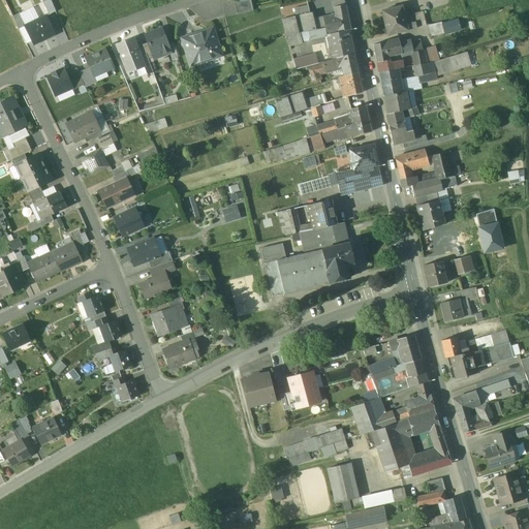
[(50,14),(56,11),(51,0),(47,0),(43,2),(50,14)]
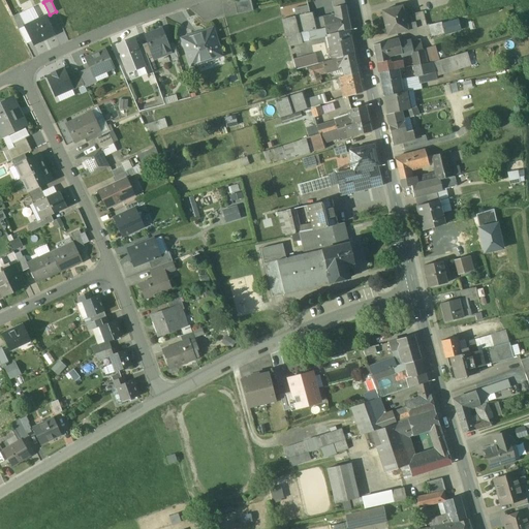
[(251,0),(245,0),(236,2),(238,14),(254,10),(251,0)]
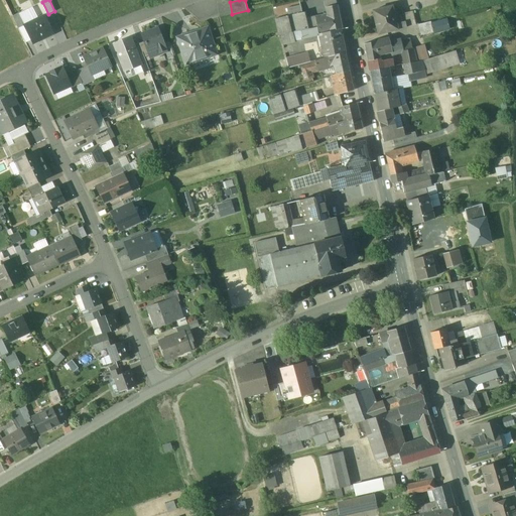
[(337,5),(328,8),(329,16),(339,14),(337,5)]
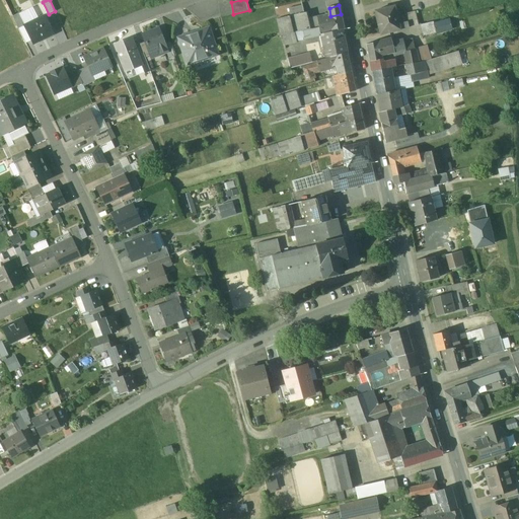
[(394,6),(374,11),(380,34),(400,30),(398,24),(394,6)]
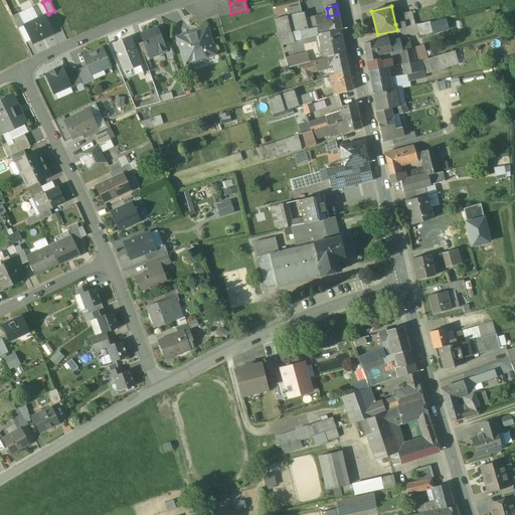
[(411,11),(401,14),(403,22),(404,22),(405,27),(415,25),(411,11)]
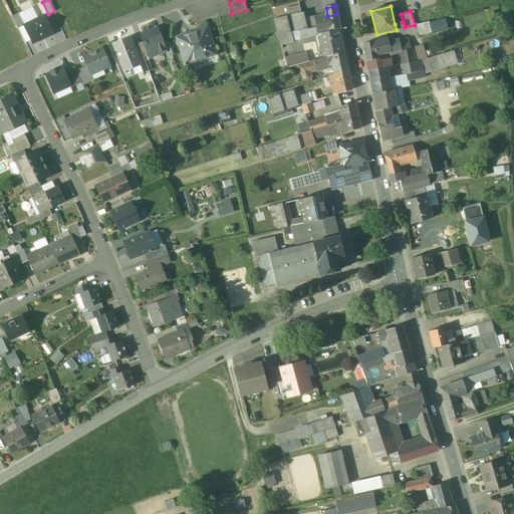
[(304,12),(275,19),(278,35),(280,35),(291,32),(292,32),(308,28),(306,18),(304,12)]
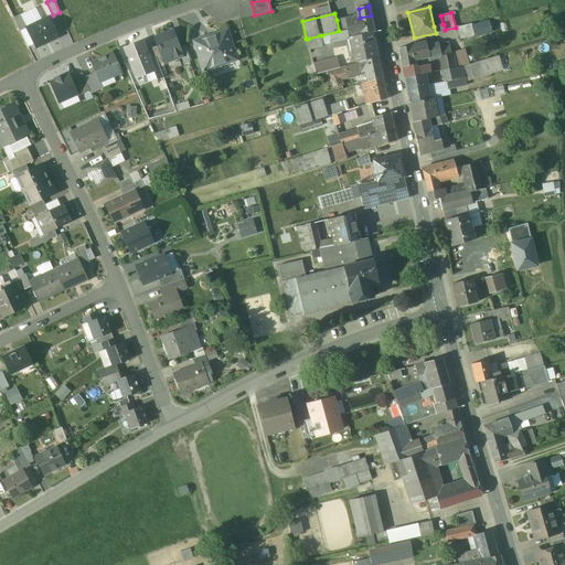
[(21,14),(13,18),(20,31),(27,28),(28,28),(21,14)]
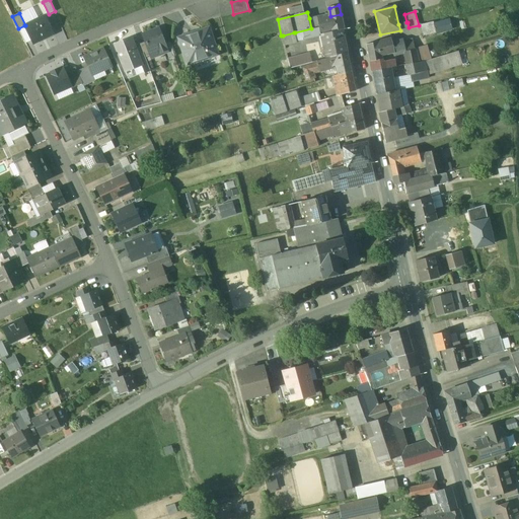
[(318,18),(317,18),(319,27),(320,34),(343,29),(344,29),(341,14),(330,16),(318,18)]
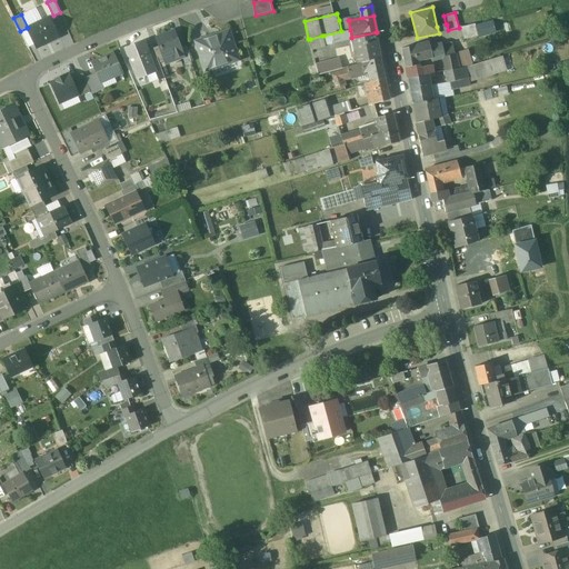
[(28,28),(27,28),(37,48),(60,37),(49,17),(28,28)]
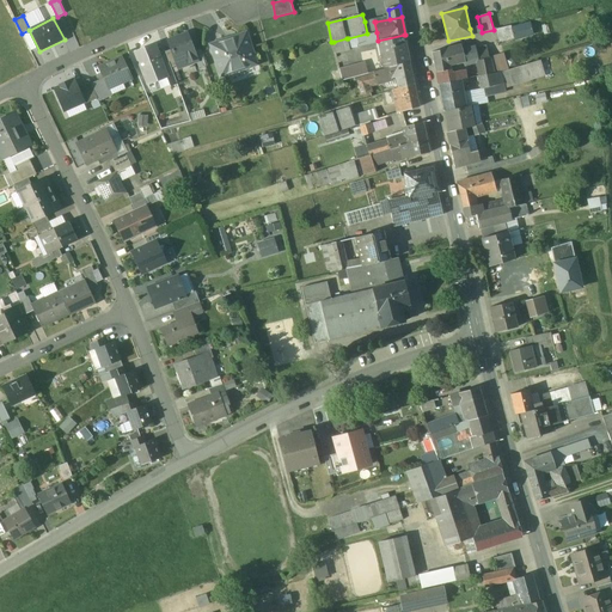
[(374,19),(365,22),(367,34),(377,32),(374,22),(375,22),(374,19)]
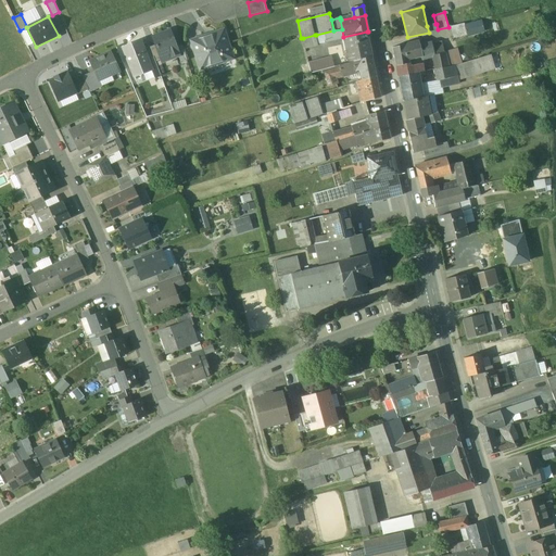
[(465,26),(464,26),(467,35),(484,30),(483,27),(488,26),(487,22),(482,23),(482,22),(465,26)]
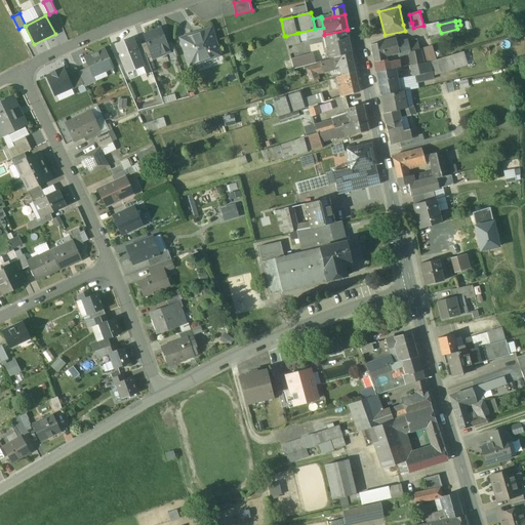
[(438,23),(426,26),(428,37),(441,33),(438,25),(439,25),(438,23)]
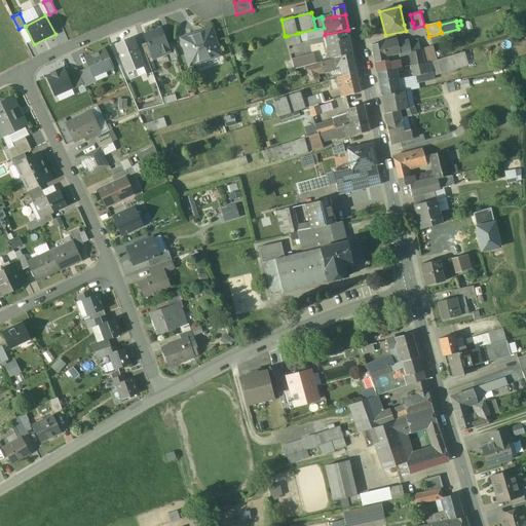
[(167,45),(160,29),(145,35),(148,42),(152,53),(153,53),(159,50),(161,55),(170,52),(167,45)]
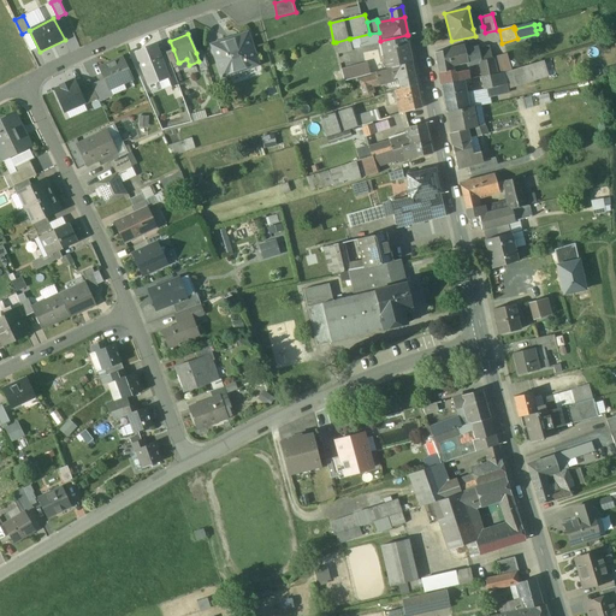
[(248,34),(224,42),(234,72),(248,67),(246,63),(256,59),(248,34)]
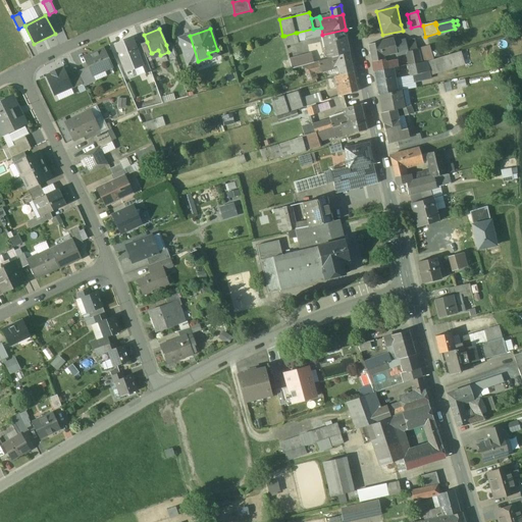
[(345,30),(323,36),(328,58),(350,53),(345,30)]
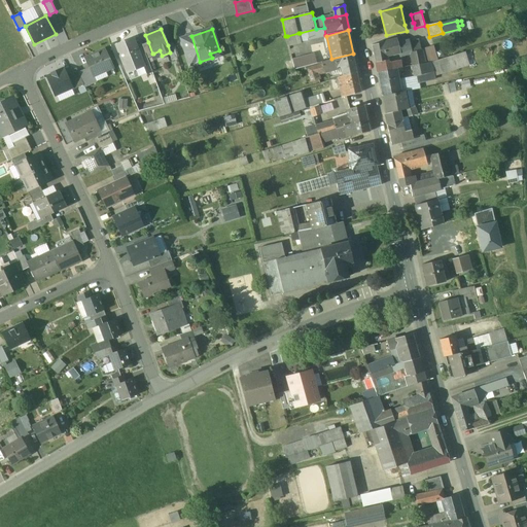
[(299,33),(287,36),(290,46),(302,43),(300,33),(299,33)]
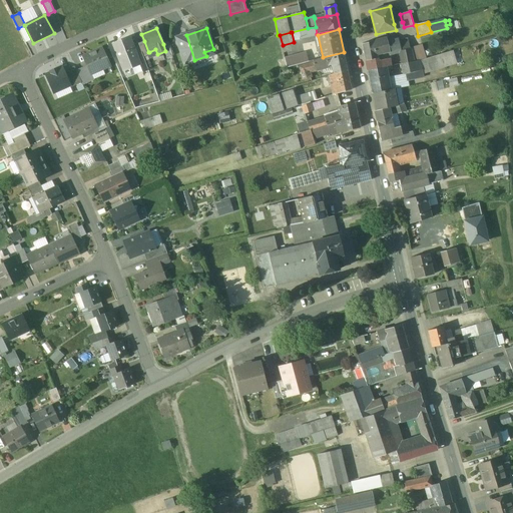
[(186,35),(177,38),(186,63),(194,60),(186,35)]
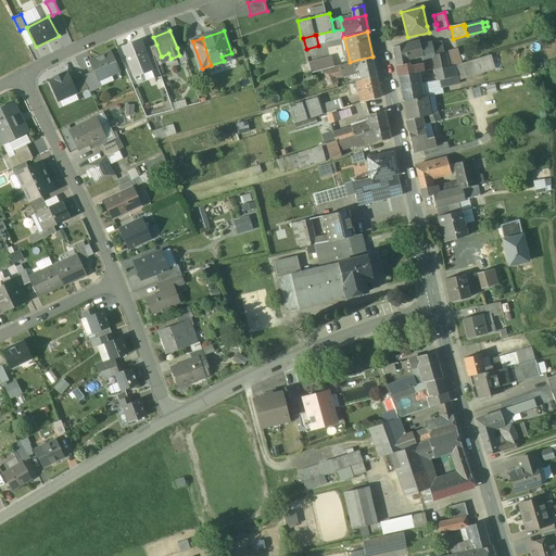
[(140,41),(123,48),(129,63),(130,63),(135,76),(151,70),(152,70),(148,60),(144,52),(143,52),(140,41)]
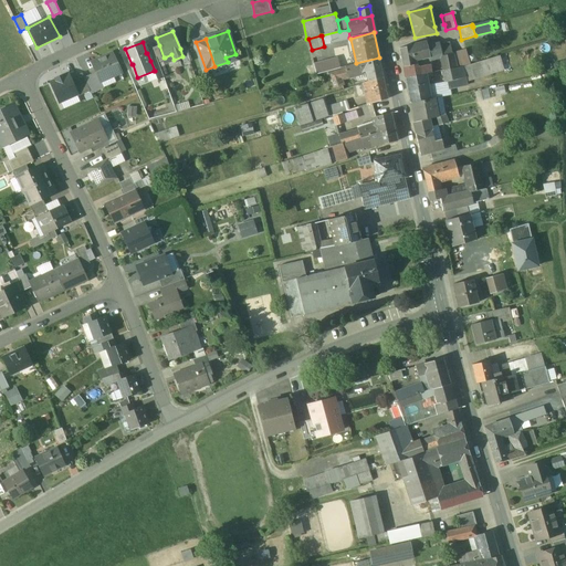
[(426,42),(411,45),(415,61),(430,56),(428,46),(426,42)]
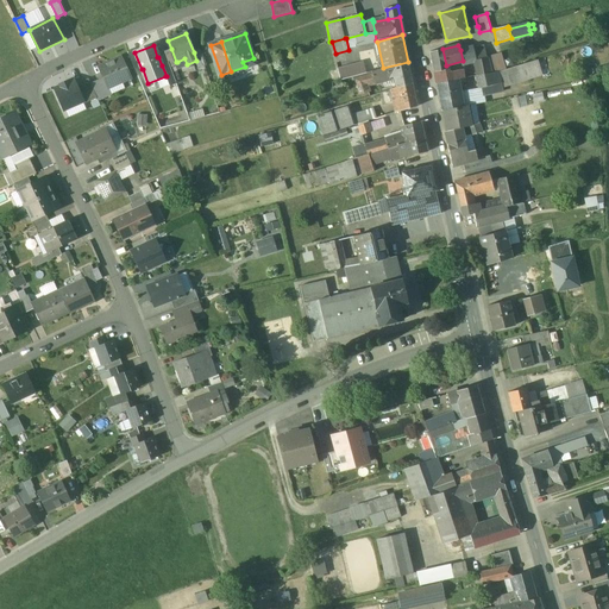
[(476,57),(472,46),(460,50),(463,61),(476,57)]
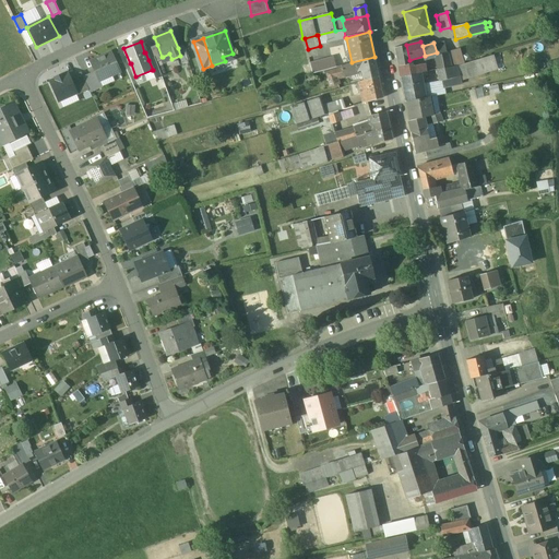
[(162,57),(157,45),(151,47),(155,58),(156,62),(164,59),(163,57),(162,57)]
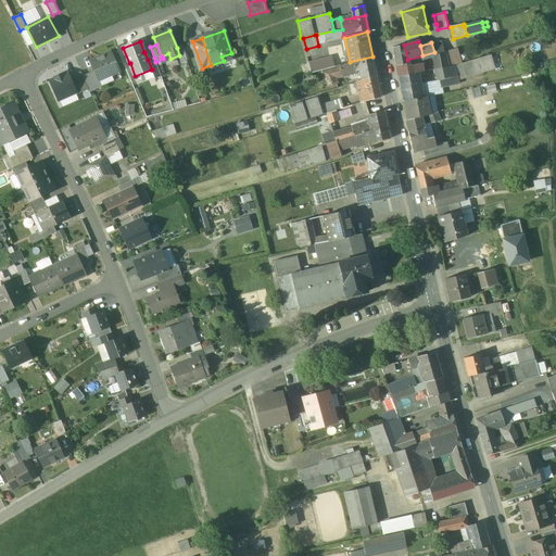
[(404,45),(392,48),(395,66),(406,64),(408,63),(407,60),(404,45)]
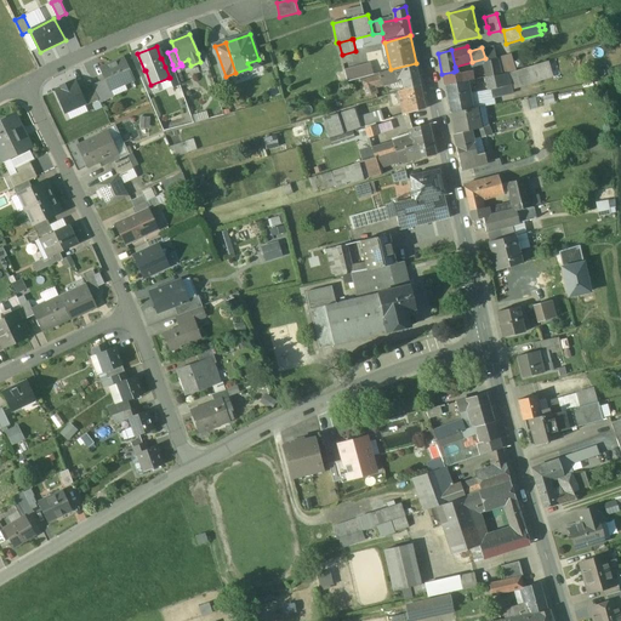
[(209,67),(204,51),(198,53),(200,62),(201,69),(209,67)]
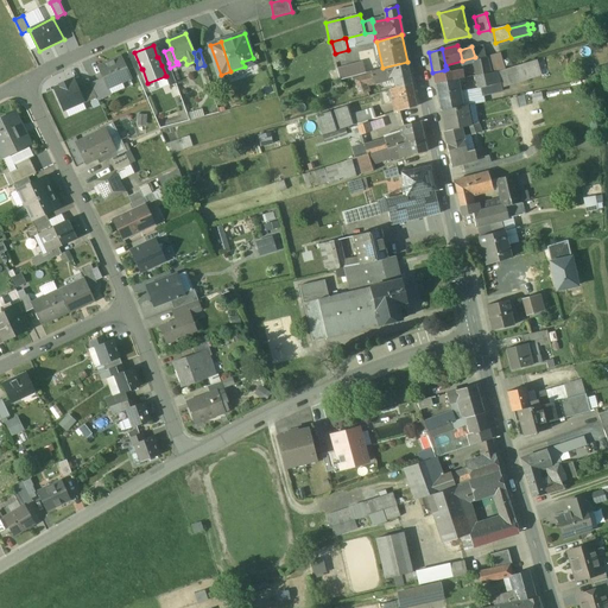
[(121,57),(100,67),(103,77),(108,88),(109,87),(131,77),(121,57)]
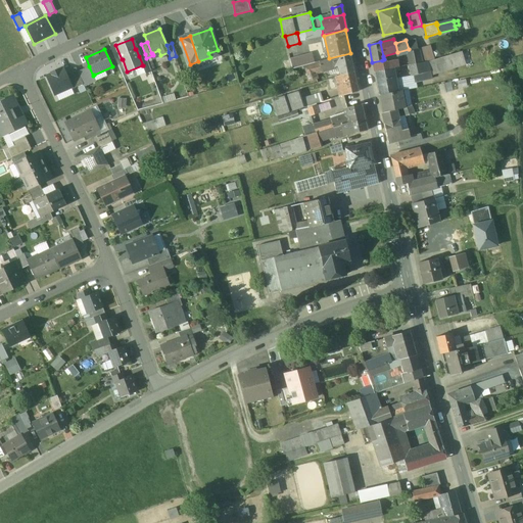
[(418,49),(409,52),(410,59),(419,56),(418,49)]
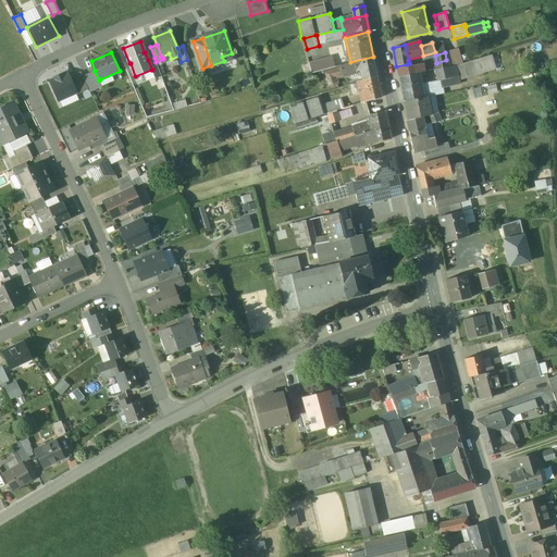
[(492,56),(455,65),(458,81),(496,70),(492,56)]
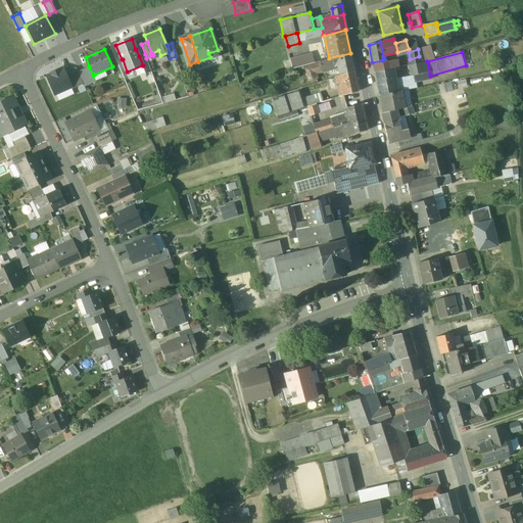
[(145,54),(139,56),(143,65),(142,65),(145,73),(151,70),(146,58),(145,54)]
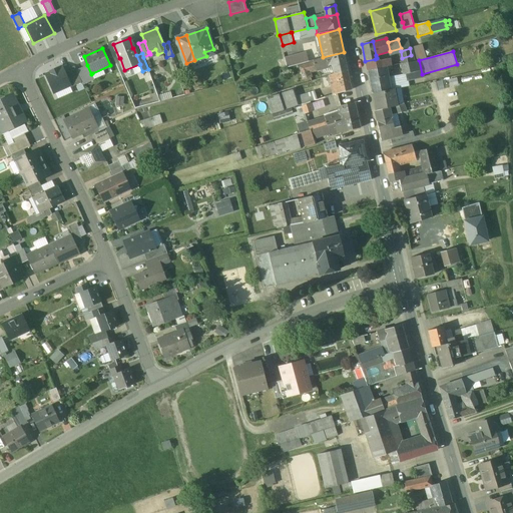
[(344,53),(321,59),(323,67),(334,64),(336,73),(347,71),(345,61),(346,61),(345,57),(344,53)]
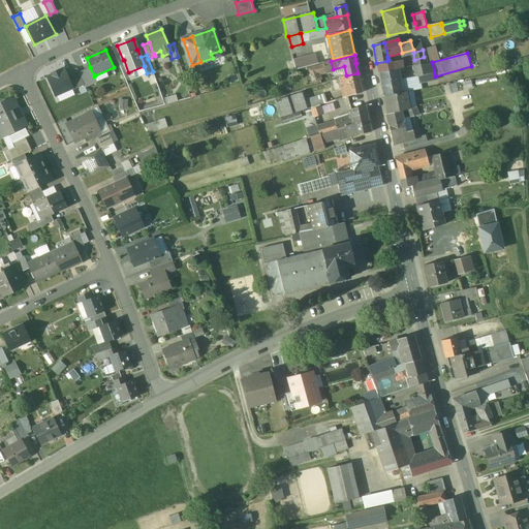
[(303,59),(293,61),(297,69),(305,67),(303,59)]
